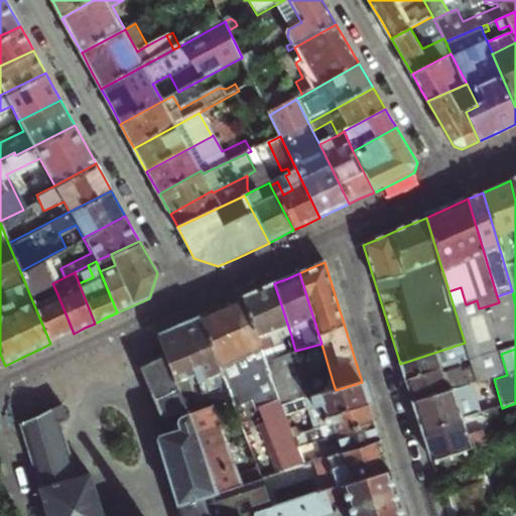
[(290,333),(274,283),(258,290),(242,297),(279,399),(281,406),(300,400),(336,390),(334,385),(308,393),(295,351),(277,357),(272,345),(279,342),(278,337),(290,333)]
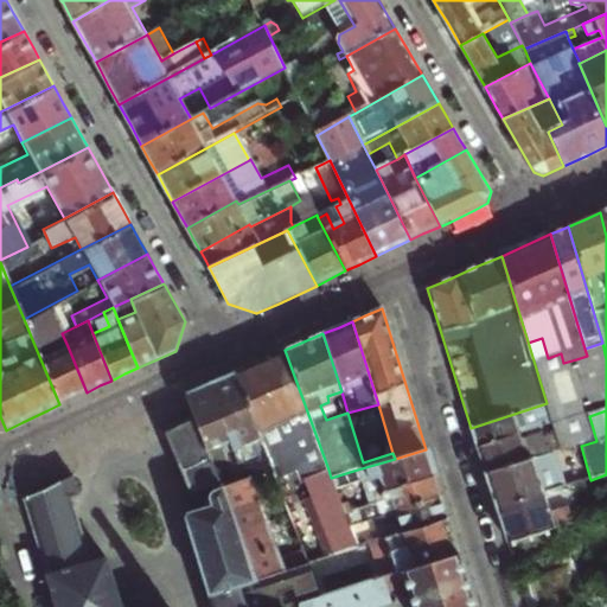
[(561,451),(581,446),(596,441),(589,416),(606,410),(606,359),(602,343),(585,349),(587,356),(576,359),(563,363),(561,353),(548,358),(542,338),(528,343),(547,403),(554,427),(561,451)]
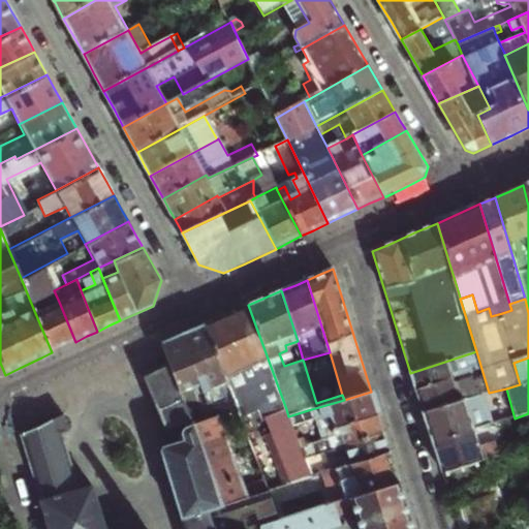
[(75,342),(59,302),(41,309),(37,298),(30,301),(52,352),(65,346),(75,342)]
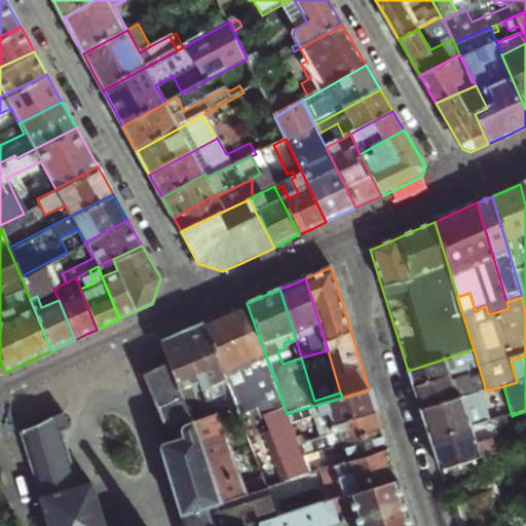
[(285,407),(247,303),(234,308),(222,314),(261,416),(285,407)]
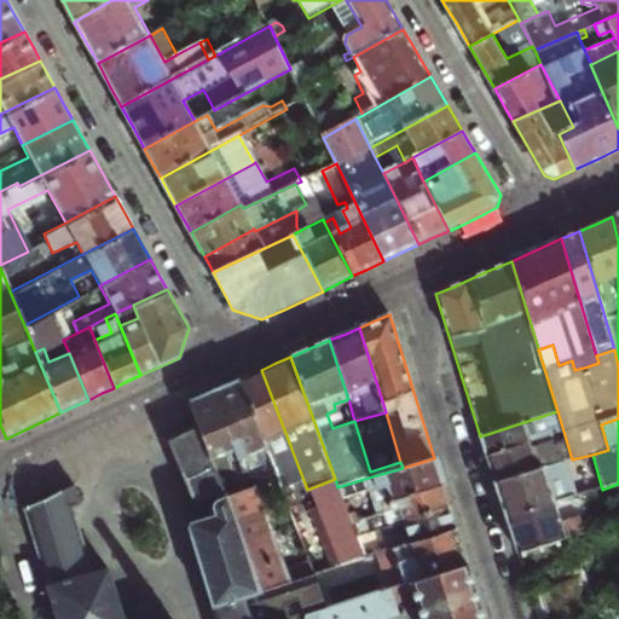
[(239,380),(266,449),(289,508),(311,499),(307,490),(261,370),(250,375),(239,380)]
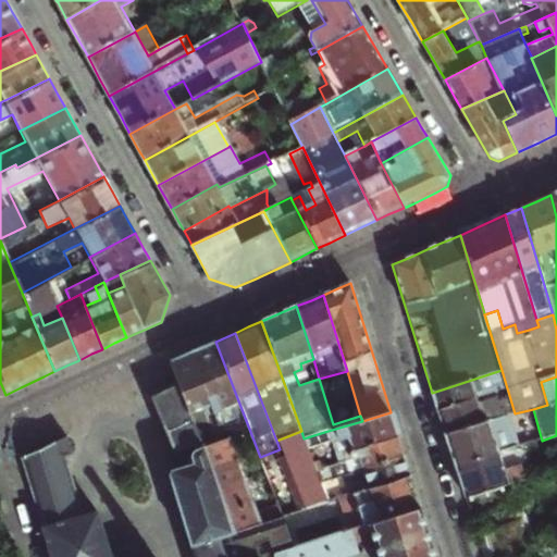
[(224,409),(239,404),(215,342),(207,346),(192,354),(215,417),(218,420),(219,423),(225,421),(226,415),(225,412),(224,409)]
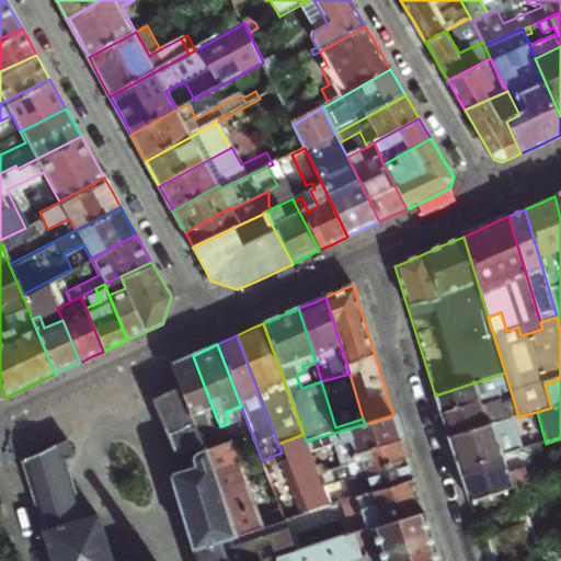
[(191,357),(187,358),(214,425),(219,423),(217,420),(193,356),(191,357)]
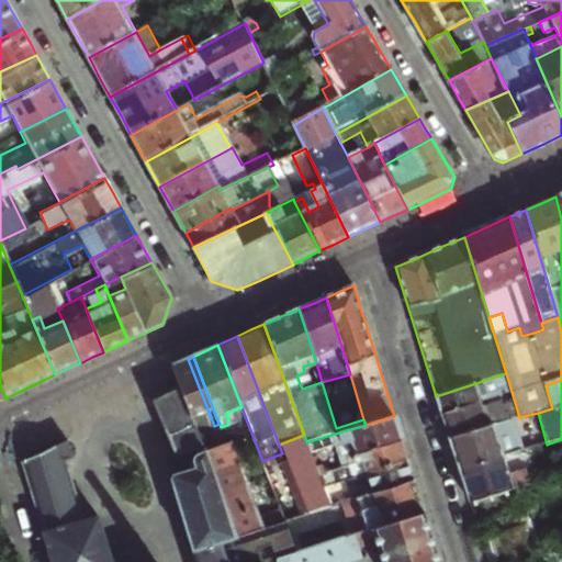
[(214,426),(188,359),(179,363),(171,367),(179,389),(179,390),(202,452),(226,442),(221,427),(220,424),(214,426)]
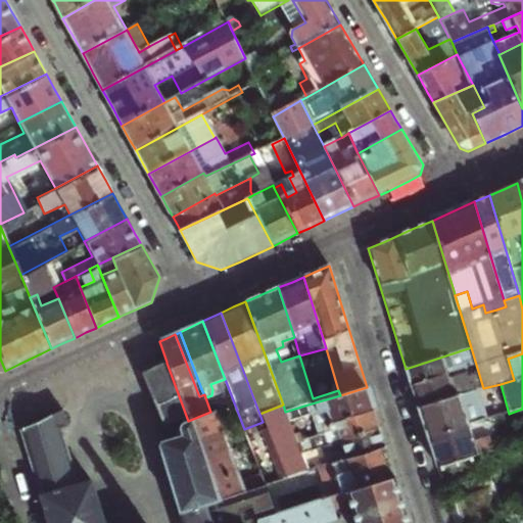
[(471,347),(406,369),(409,378),(412,387),(446,377),(477,368),(471,347)]
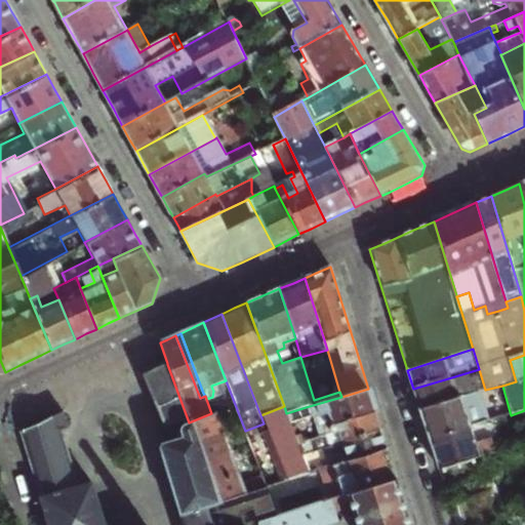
[(189,422),(167,364),(138,376),(142,382),(145,381),(147,386),(164,428),(180,420),(184,428),(183,428),(182,430),(180,432),(180,434),(183,440),(161,446),(159,449),(183,524),(210,524),(204,505),(217,500),(211,484),(204,462),(197,443),(189,422)]
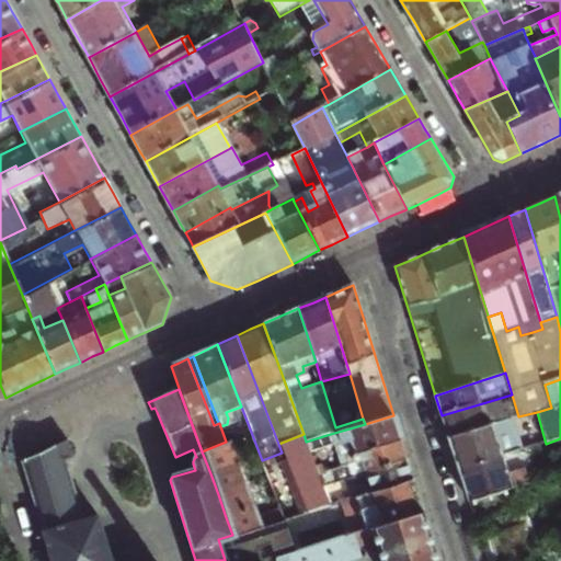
[(446,430),(449,438),(485,427),(479,404),(442,415),(446,430)]
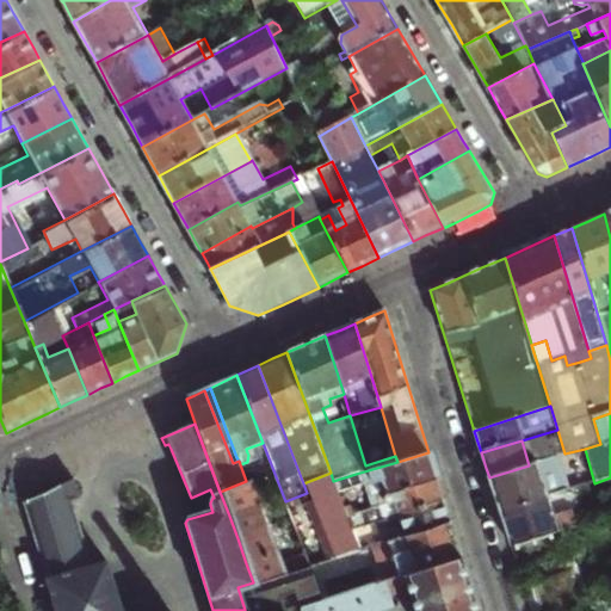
[(429,452),(397,462),(356,474),(368,508),(395,500),(393,492),(436,479),(432,467),(429,452)]
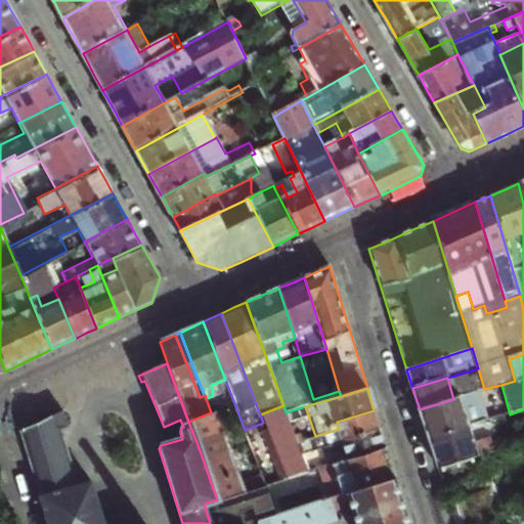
[(479,391),(453,399),(420,409),(425,428),(428,440),(470,427),(488,421),(479,391)]
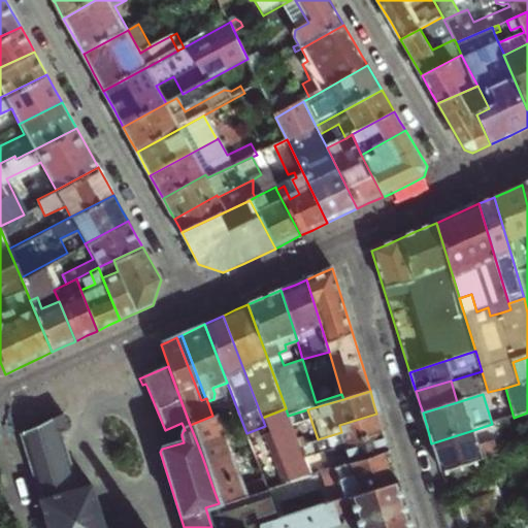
[(287,482),(309,474),(303,457),(299,446),(297,439),(288,416),(286,408),(262,418),(265,426),(287,482)]
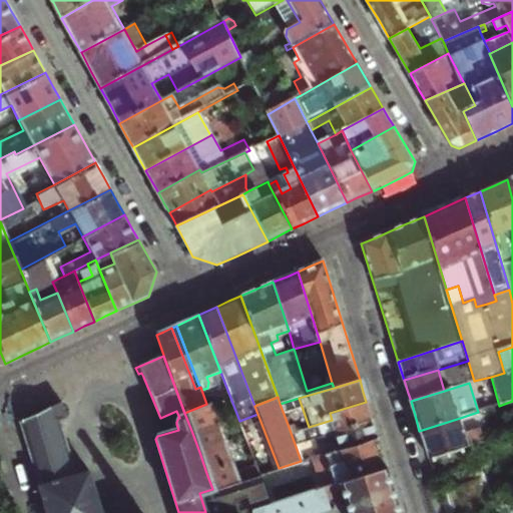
[(316,438),(372,420),(369,410),(366,402),(330,413),(332,420),(309,427),(296,431),(291,433),(295,444),(316,438)]
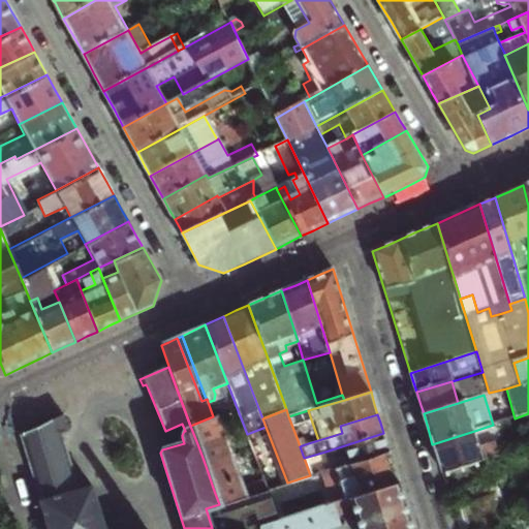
[(70,430),(63,415),(21,435),(28,461),(50,455),(69,448),(64,433),(70,430)]
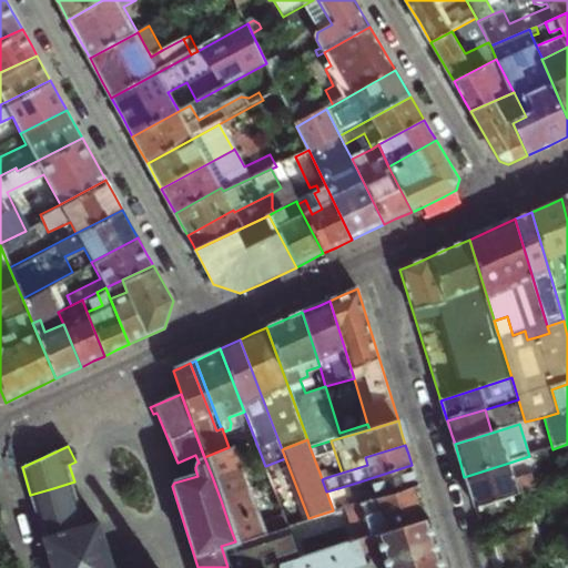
[(204,457),(213,479),(241,468),(237,457),(232,446),(229,447),(204,457)]
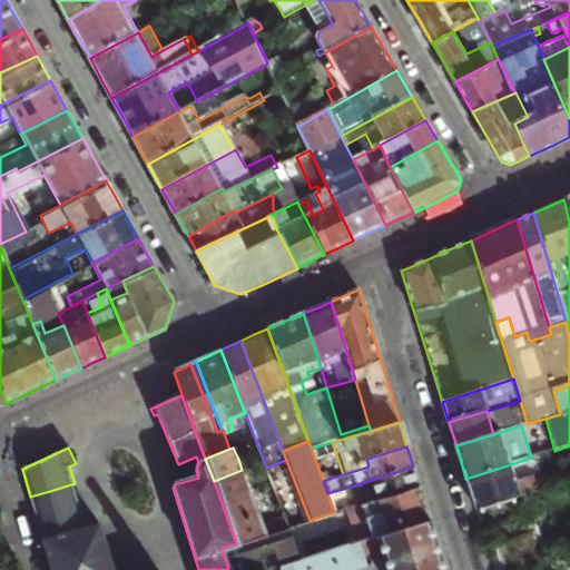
[(511,464),(465,479),(472,497),(477,511),(540,492),(534,474),(516,480),(511,464)]
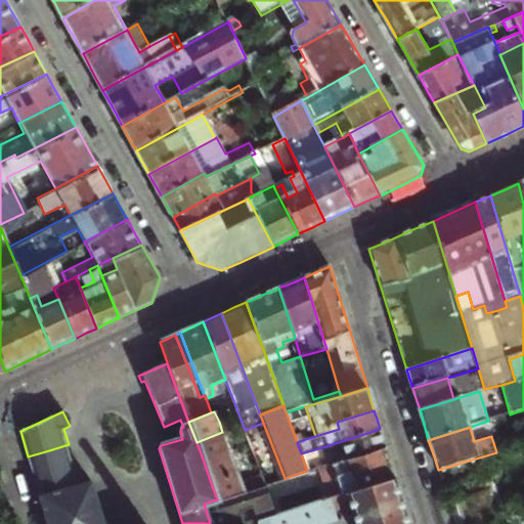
[(383,438),(380,429),(322,447),(328,465),(386,446),(383,438)]
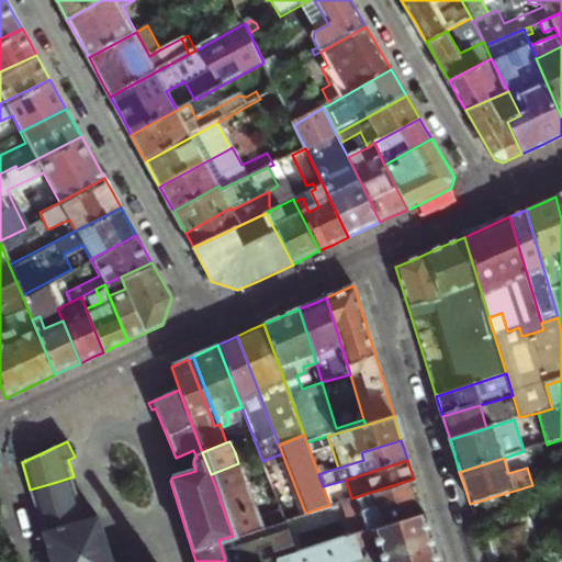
[(211,474),(218,495),(246,484),(243,474),(238,463),(211,474)]
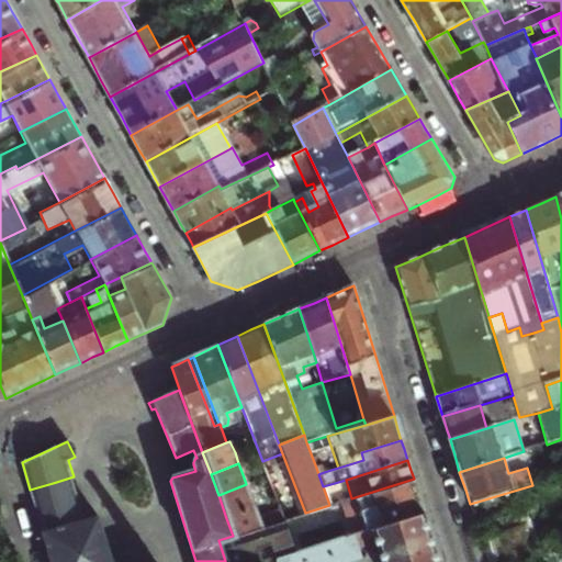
[(74,476),(53,483),(59,505),(80,498),(74,476)]
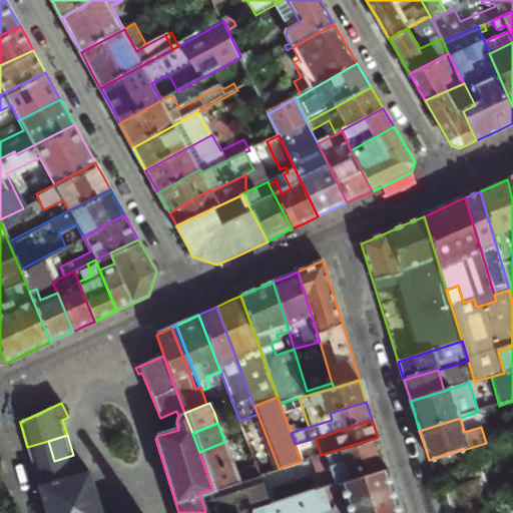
[(322,489),(325,488),(387,467),(382,452),(378,437),(321,455),(312,458),(322,489)]
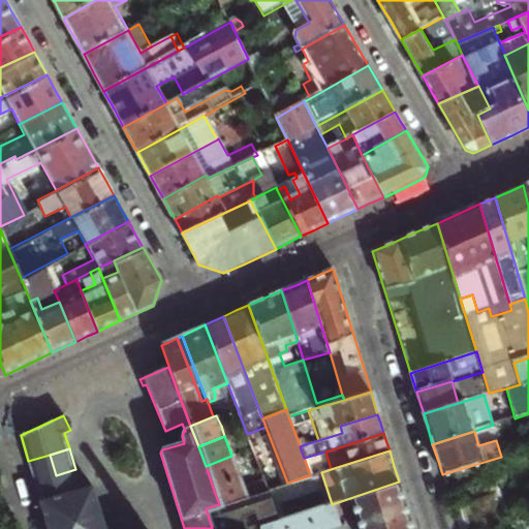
[(50,455),(28,461),(31,470),(34,481),(56,475),(50,455)]
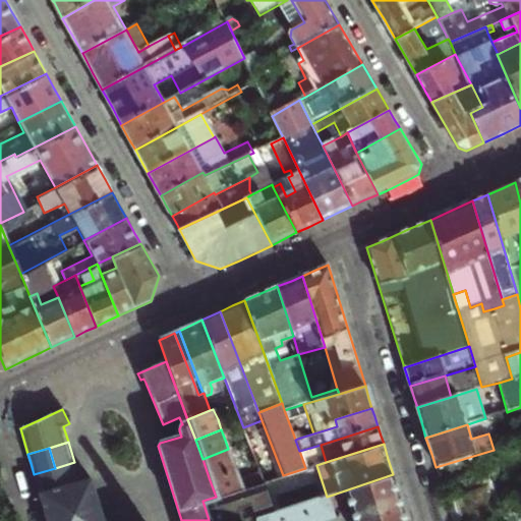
[(228,449),(203,459),(210,480),(236,470),(232,459),(228,449)]
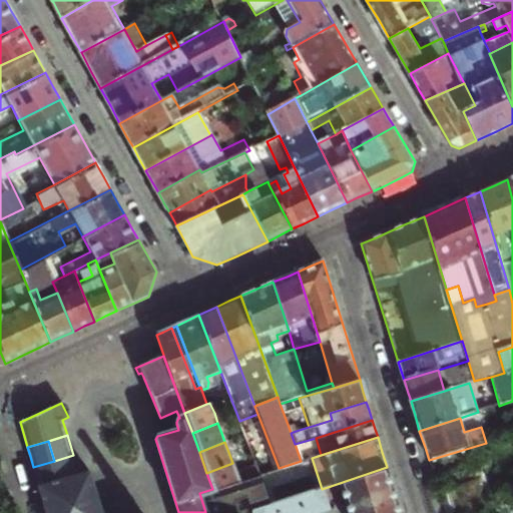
[(60,480),(79,474),(73,455),(54,461),(60,480)]
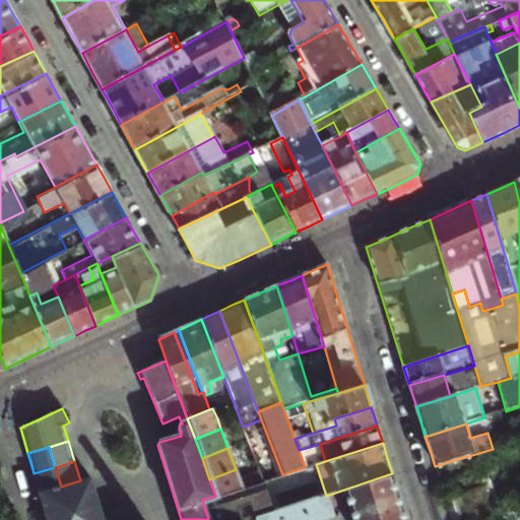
[(40,493),(61,486),(55,467),(34,473),(38,483),(40,493)]
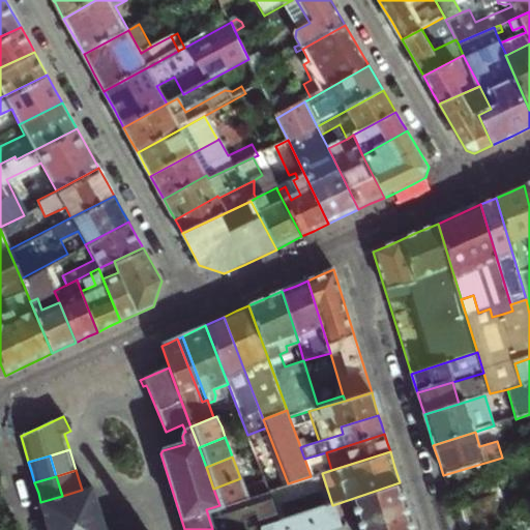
[(219,505),(247,497),(243,488),(240,478),(213,489),(219,505)]
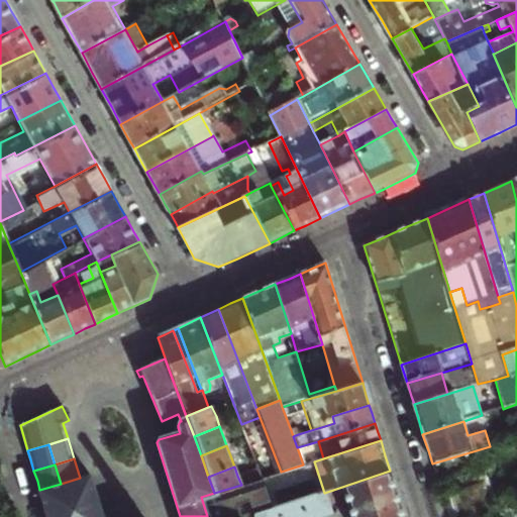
[(404,516),(399,499),(390,471),(327,492),(334,513),(349,508),(351,516),(404,516)]
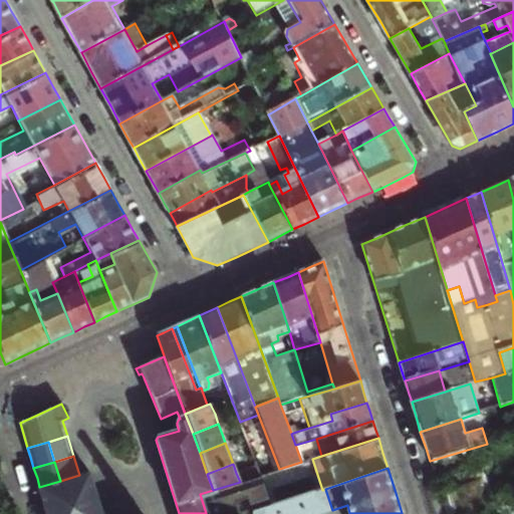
[(103,508),(92,471),(79,475),(60,481),(39,487),(47,513),(108,513),(106,507),(103,508)]
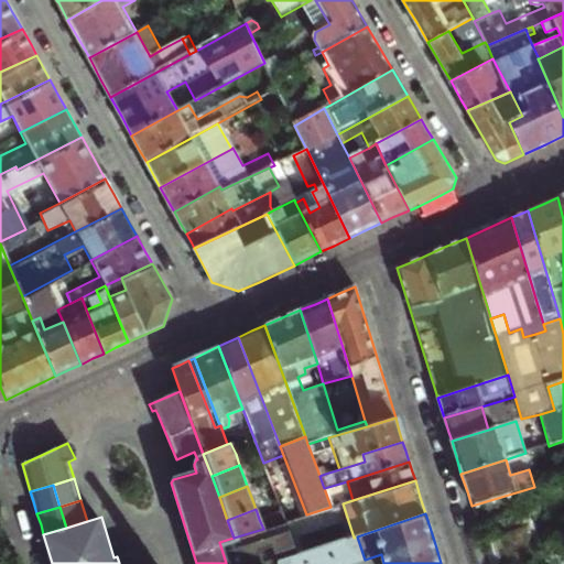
[(277,524),(263,529),(234,538),(219,542),(226,563),(274,563),(280,562),(288,560),(277,524)]
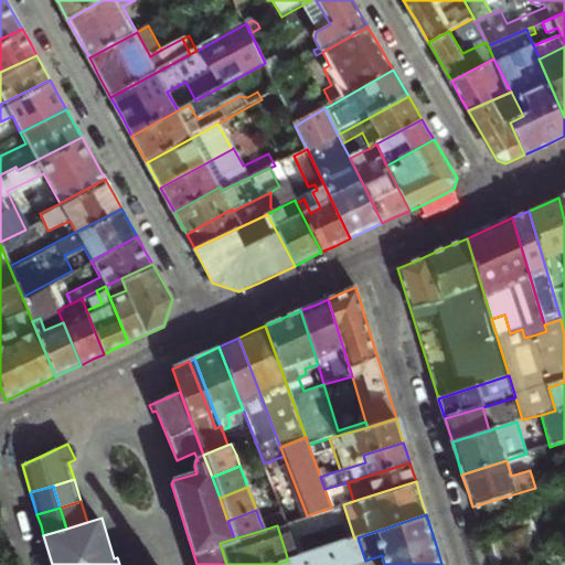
[(331,546),(337,564),(351,564),(365,561),(358,537),(354,539),(331,546)]
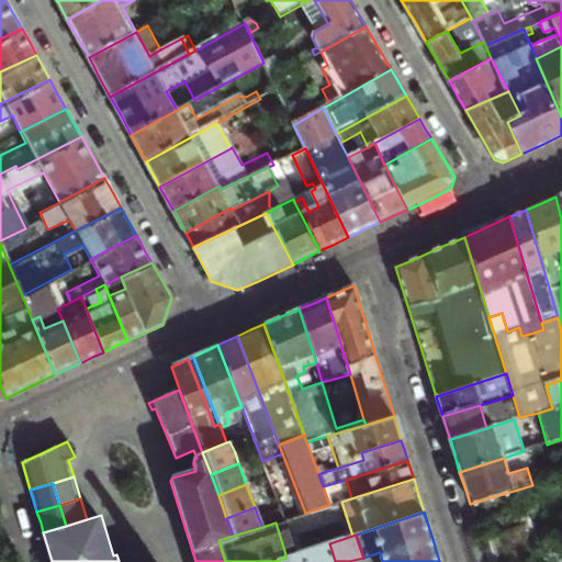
[(306,551),(308,561),(335,561),(329,543),(306,551)]
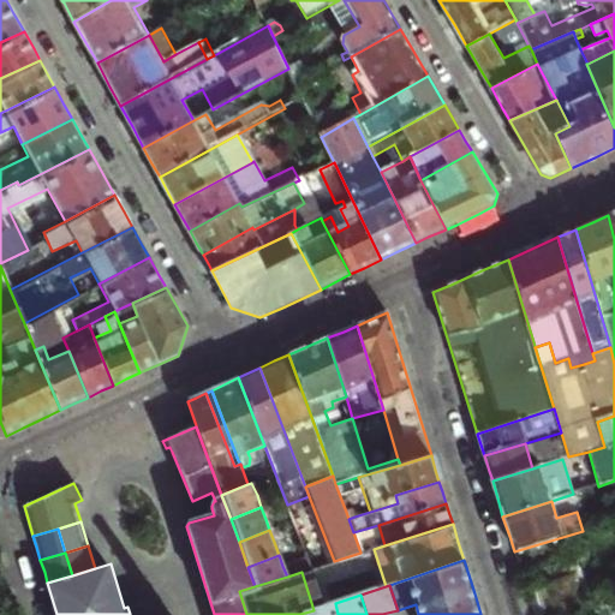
[(314,610),(305,613),(305,614),(338,614),(335,603),(314,610)]
